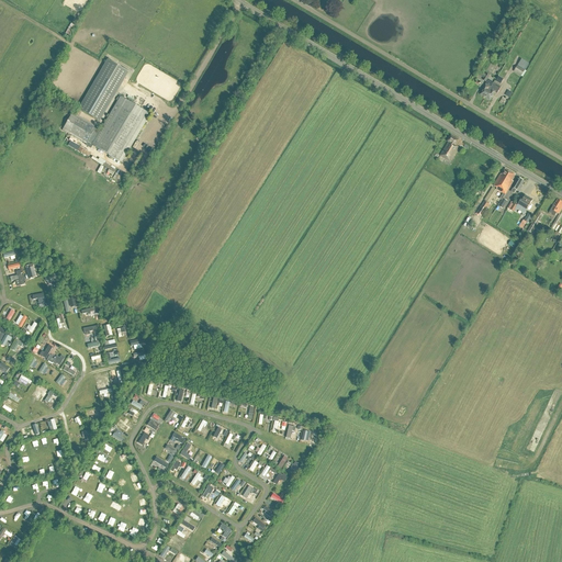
[(71,23),(66,34),(69,36),(76,25),(71,23)]
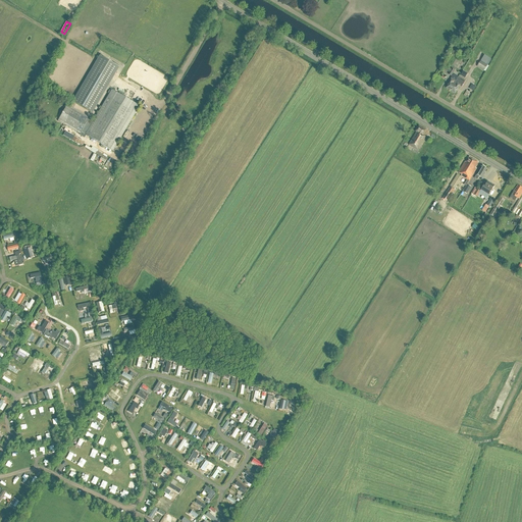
[(100,55),(73,100),(93,111),(119,67),(100,55)]
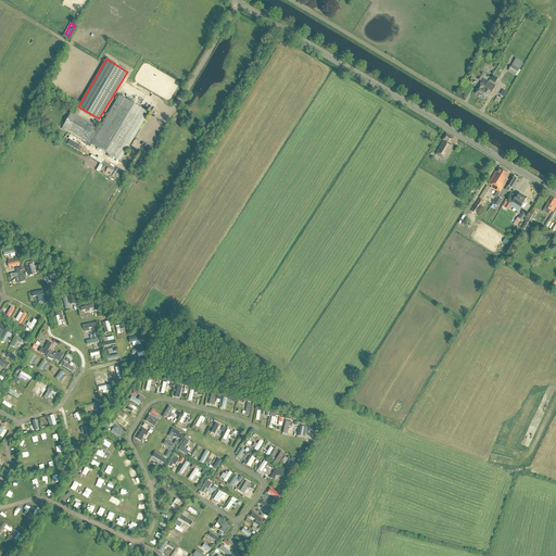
[(519,70),(513,65),(508,71),(516,75),(519,70)]
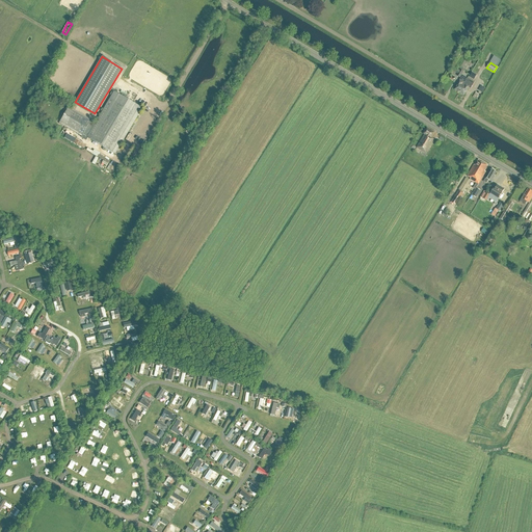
[(456,77),(460,79),(463,72),(460,71),(456,69),(454,73),(457,75),(456,77)]
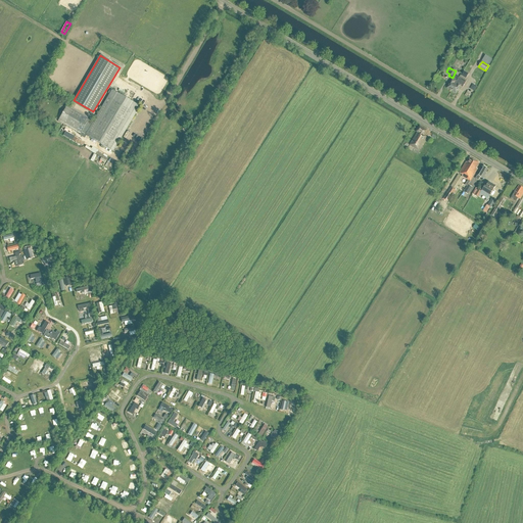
[(452,91),(460,78),(455,75),(448,85),(448,86),(447,89),(452,91)]
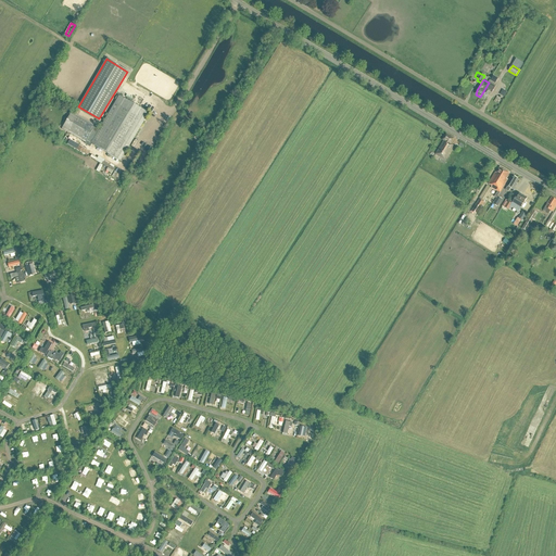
[(489,83),(480,97),(484,100),(487,97),(490,92),(492,93),(495,87),(489,83)]
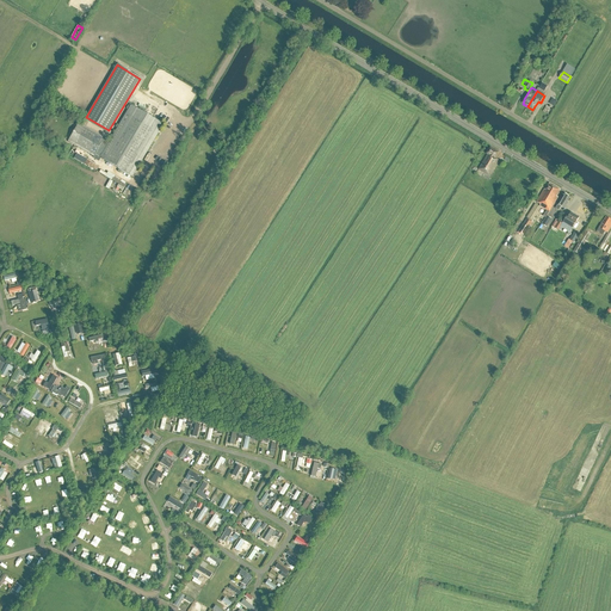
[(109,143),(103,140),(104,139),(79,123),(68,141),(93,156),(93,158),(99,161),(100,159),(131,178),(164,125),(130,105),(130,107),(128,110),(109,143)]
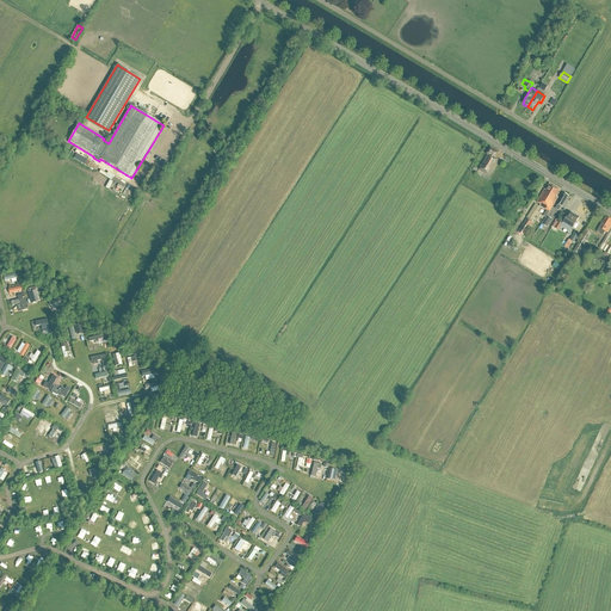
[(498,153),(491,148),(487,154),(487,155),(479,170),(489,177),(498,161),(494,159),(498,153)]
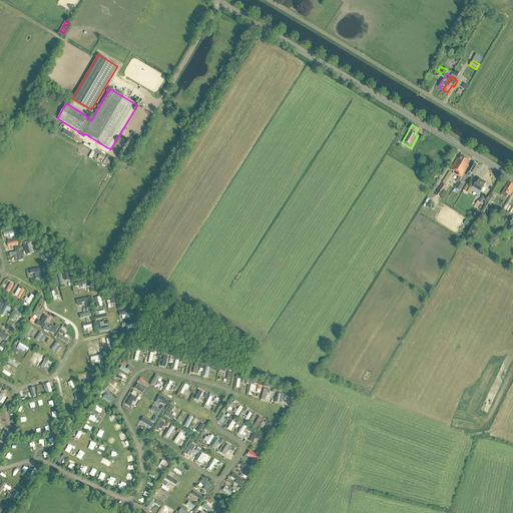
[(78,136),(65,128),(63,132),(76,140),(78,136)]
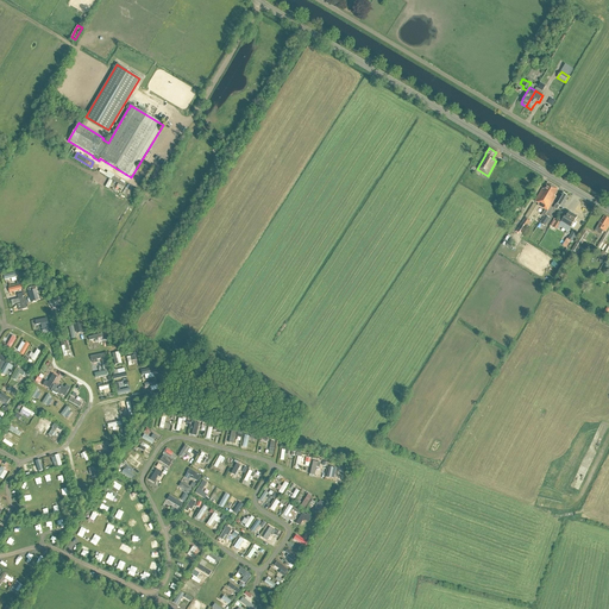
[(107,171),(105,176),(124,187),(126,182),(107,171)]
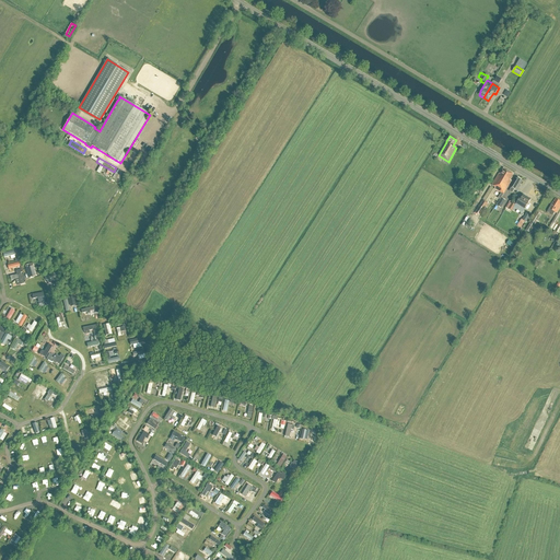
[(107,172),(90,161),(88,164),(93,167),(94,166),(97,167),(94,174),(103,178),(107,172)]
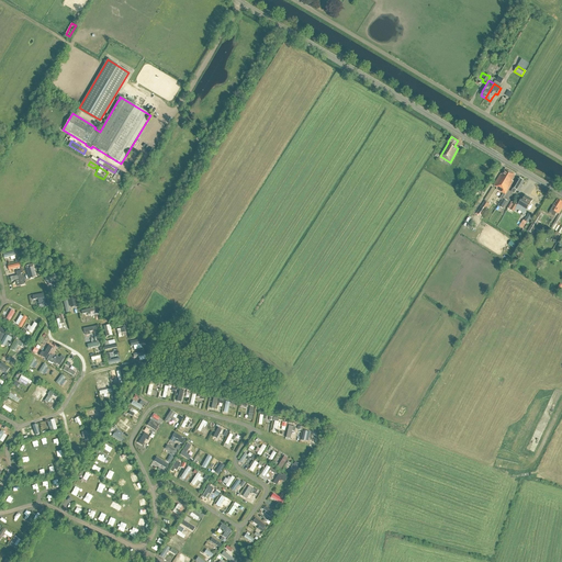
[(515,176),(505,170),(502,176),(501,175),(494,187),(497,189),(496,190),(503,194),(505,195),(513,182),(512,181),(515,176)]
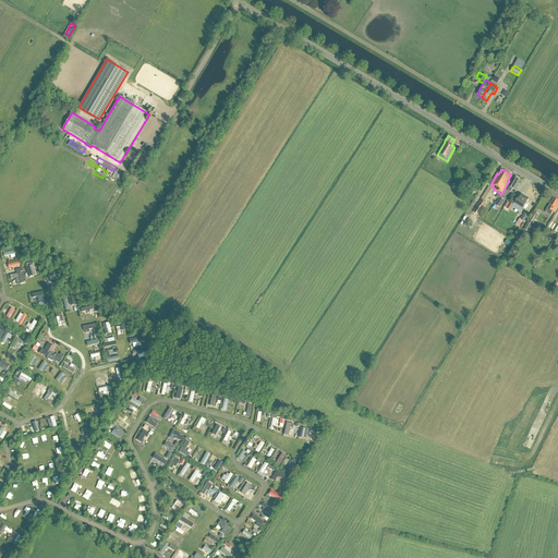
[(520,181),(516,178),(508,191),(510,192),(512,189),(516,191),(519,185),(518,185),(520,181)]
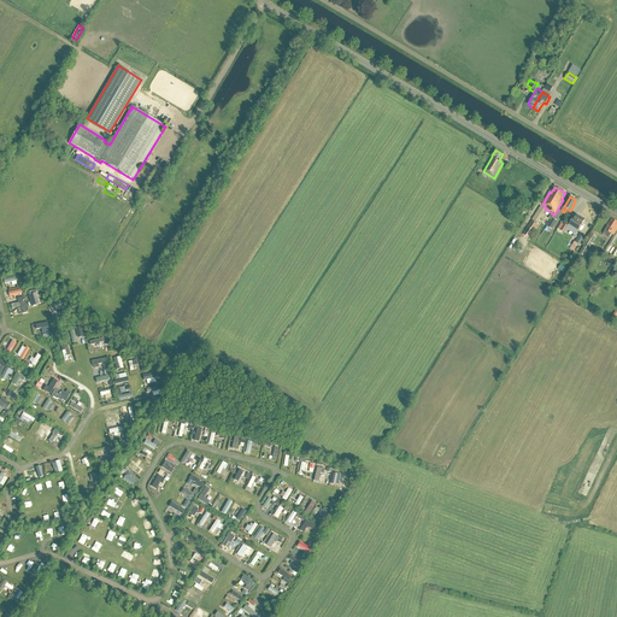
[(573,222),(571,221),(569,225),(574,229),(575,227),(579,229),(581,227),(585,221),(577,216),(573,222)]
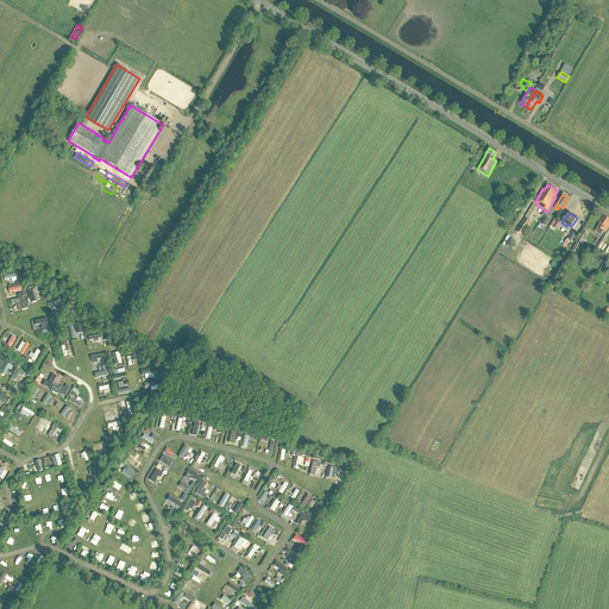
[(608,225),(608,219),(604,217),(602,220),(601,220),(595,230),(601,233),(602,231),(604,232),(608,225)]
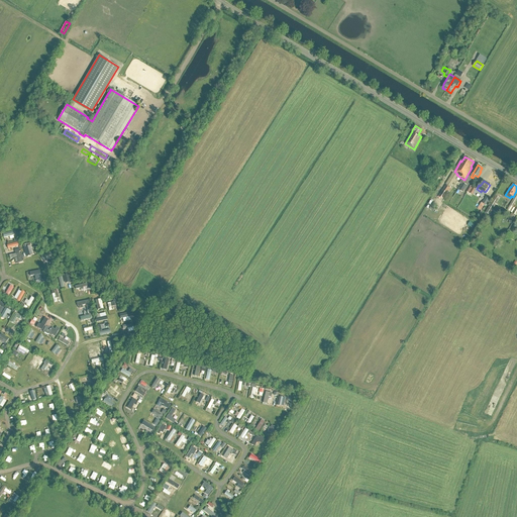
[(451,188),(445,185),(438,196),(443,199),(447,193),(451,188)]
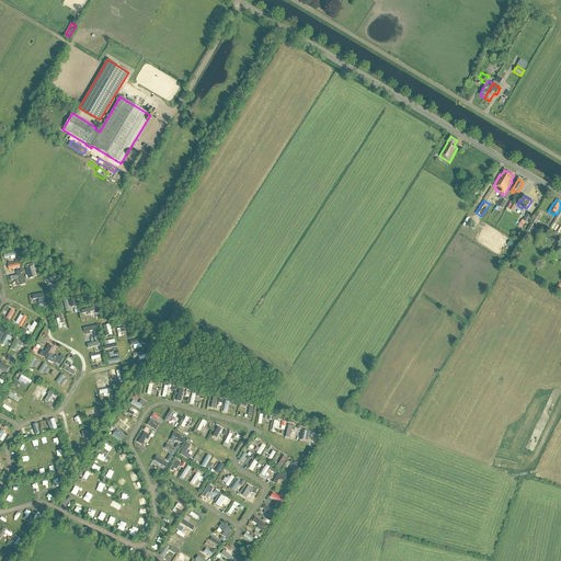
[(542,215),(537,213),(527,231),(533,235),(535,232),(533,231),(538,222),(539,224),(540,221),(539,220),(542,215)]
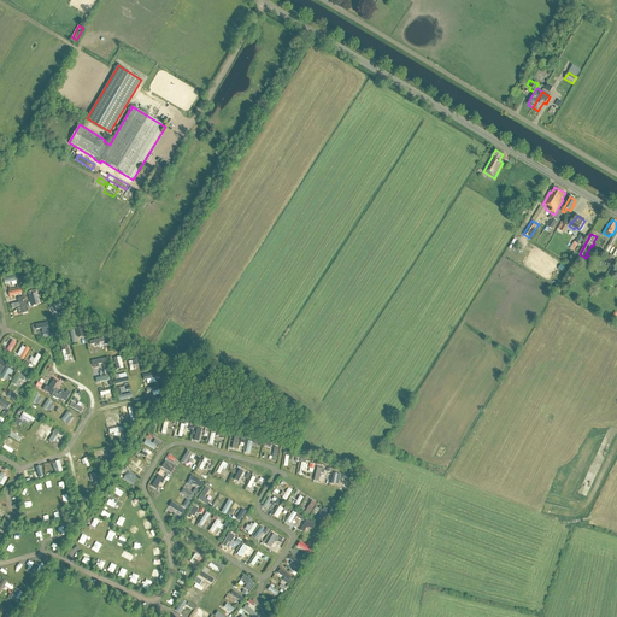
[(36,293),(28,295),(31,307),(40,305),(36,293)]
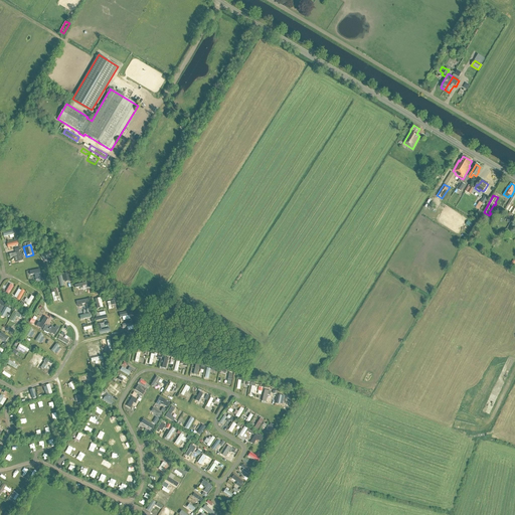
[(19,251),(9,254),(10,259),(13,258),(15,263),(22,261),(19,251)]
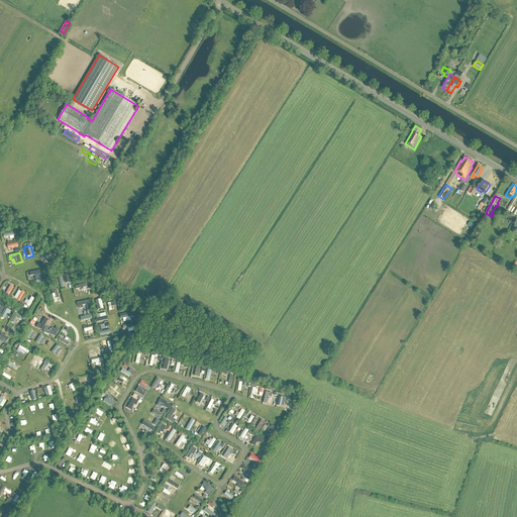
[(52,252),(41,255),(42,260),(43,260),(43,262),(52,260),(50,257),(53,256),(52,252)]
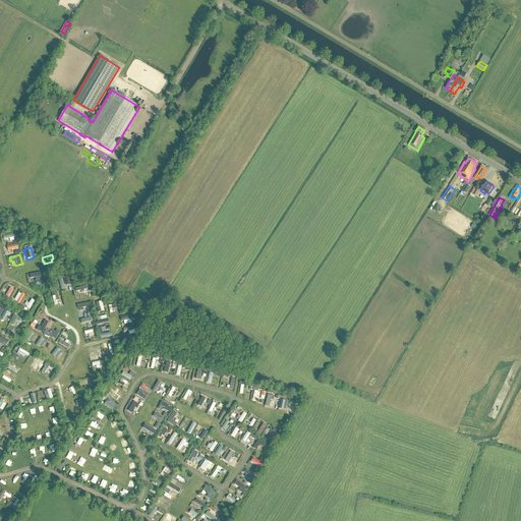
[(40,273),(30,275),(31,279),(35,278),(36,283),(42,282),(40,273)]
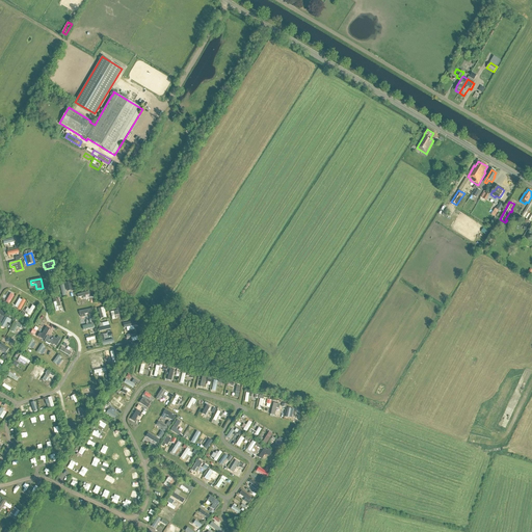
[(10,294),(5,303),(8,306),(15,296),(10,294)]
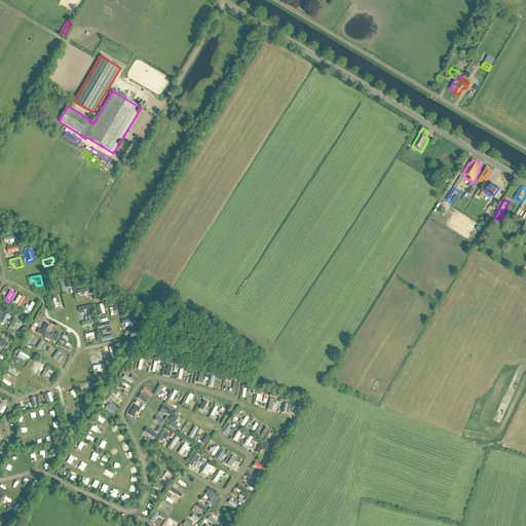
[(23,297),(16,306),(20,308),(26,298),(23,297)]
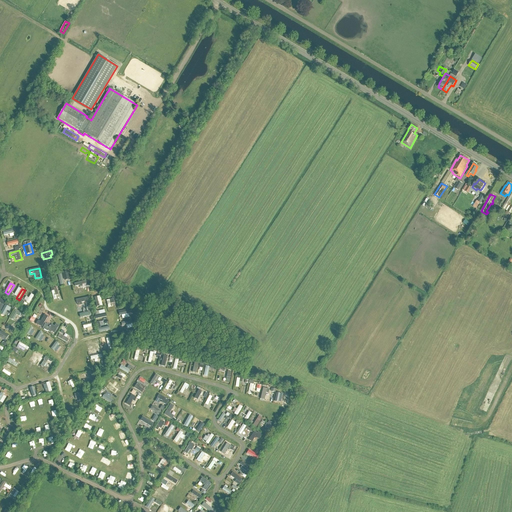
[(100,296),(94,298),(97,308),(102,306),(100,296)]
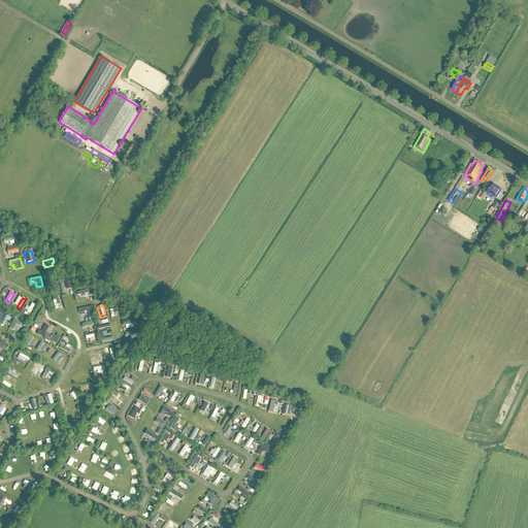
[(78,309),(79,312),(79,315),(80,316),(81,316),(84,315),(85,315),(85,314),(85,311),(87,311),(89,312),(89,318),(90,321),(93,320),(92,317),(93,317),(91,306),(78,309)]
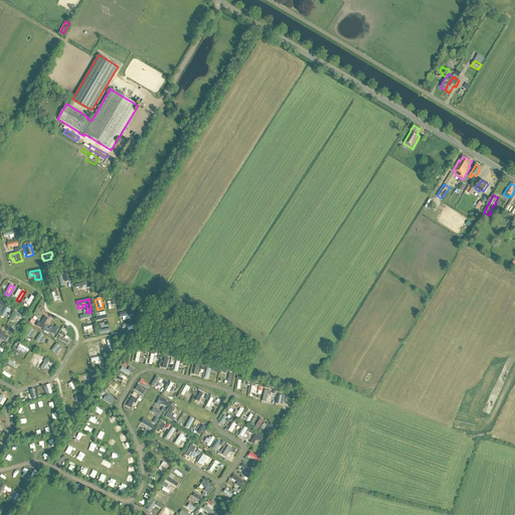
[(0,315),(0,316),(4,318),(7,313),(9,314),(11,310),(5,307),(0,315)]
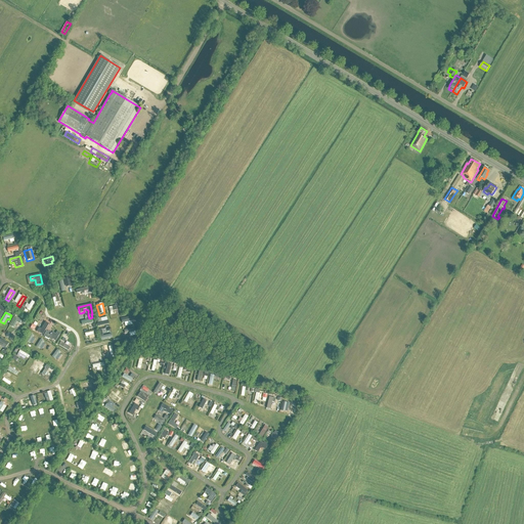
[(10,326),(13,329),(17,323),(19,324),(22,321),(15,317),(10,326)]
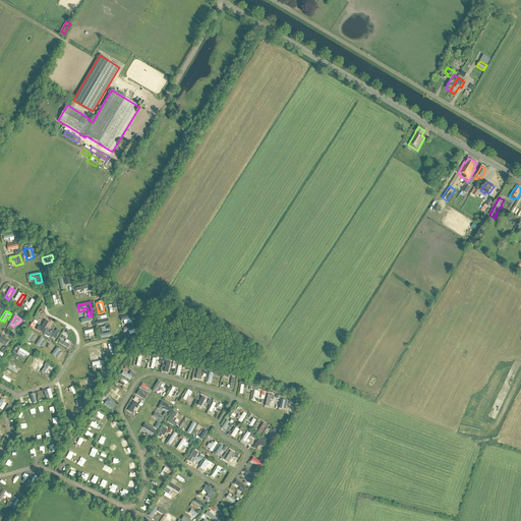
[(40,331),(43,333),(49,323),(45,321),(41,328),(39,326),(37,331),(39,332),(40,331)]
